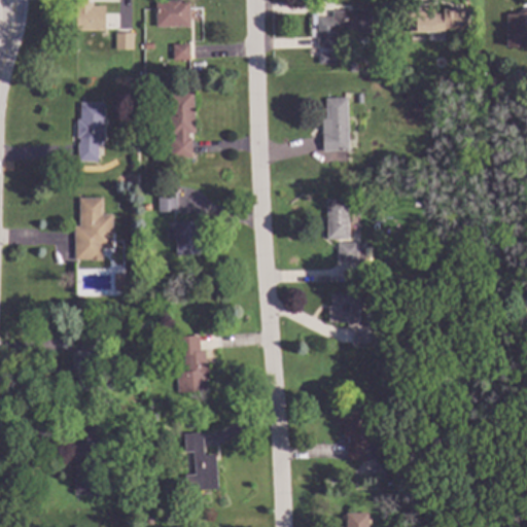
[(179,0),(179,2),(189,2),(189,26),(155,27),(155,2),(166,2),(166,0),(179,0)]
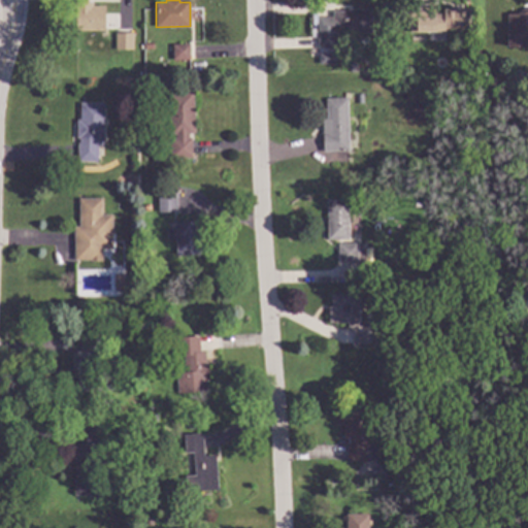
[(92,5),(105,5),(104,29),(75,29),(75,8),(74,7),(74,1),(92,2),(92,5)]
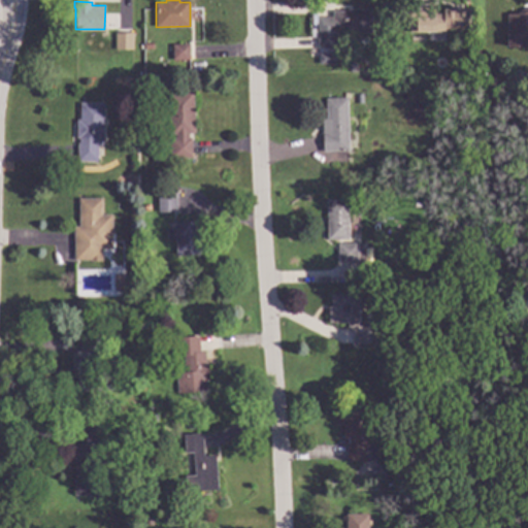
[(371,33),(335,33),(336,47),(317,47),(317,17),(332,17),(332,10),(349,10),(349,9),(371,8),(371,33)]
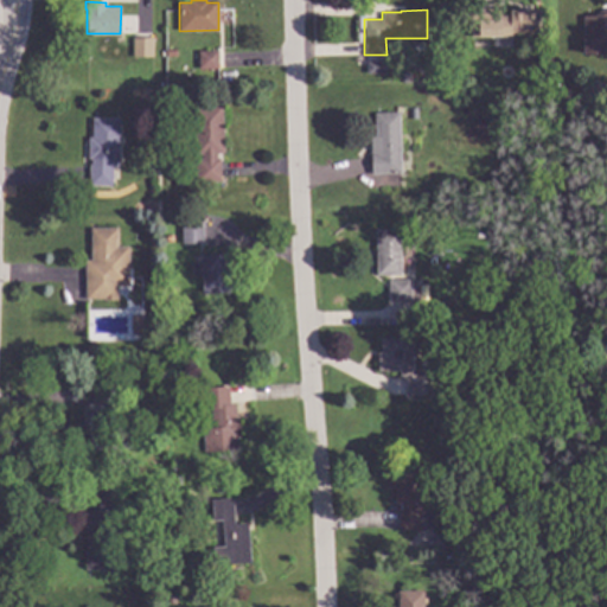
[(540,32),(510,32),(510,29),(500,29),(500,32),(486,32),(486,13),(502,13),(502,16),(510,16),(510,10),(538,10),(540,32)]
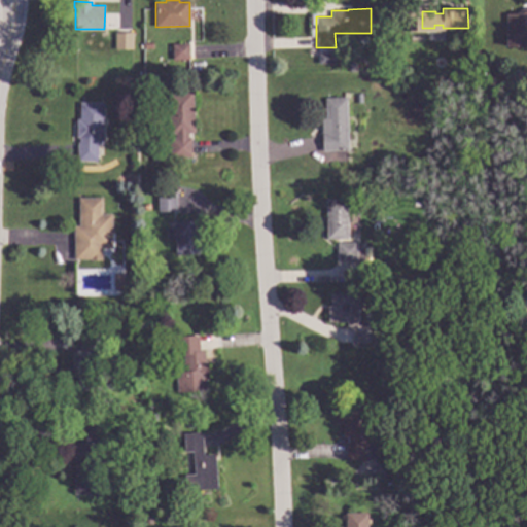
[(526,46),(505,46),(505,13),(517,13),(517,9),(526,9),(526,46)]
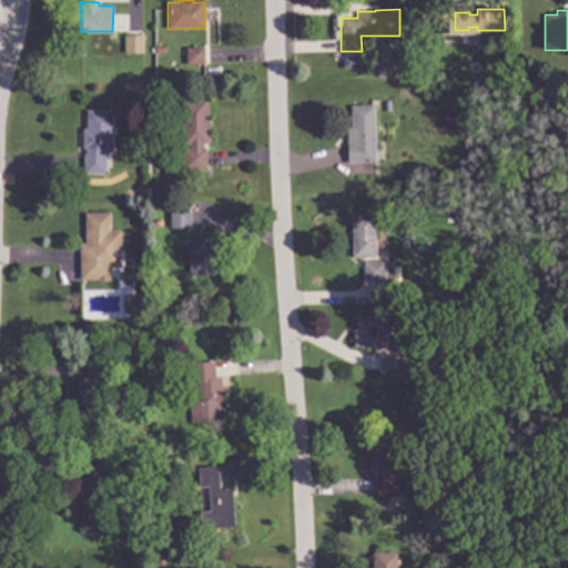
[(142,52),(124,52),(124,34),(141,34),(142,34),(142,52)]
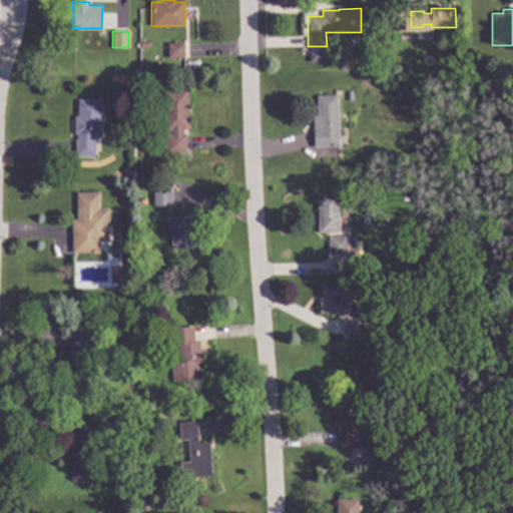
[(184,57),(167,58),(166,43),(183,42),(184,57)]
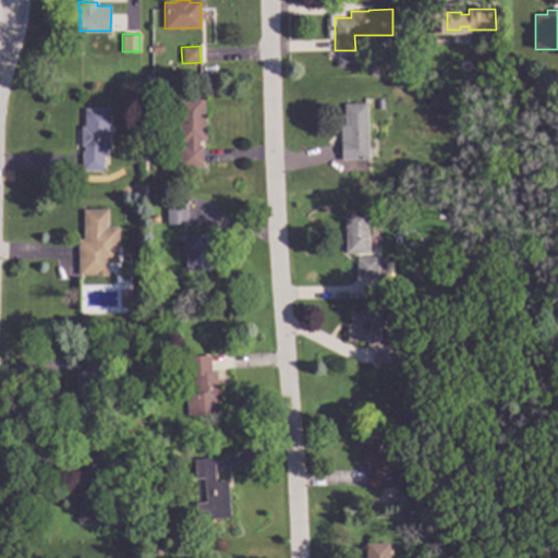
[(336,68),(352,69),(353,58),(336,57),(336,68)]
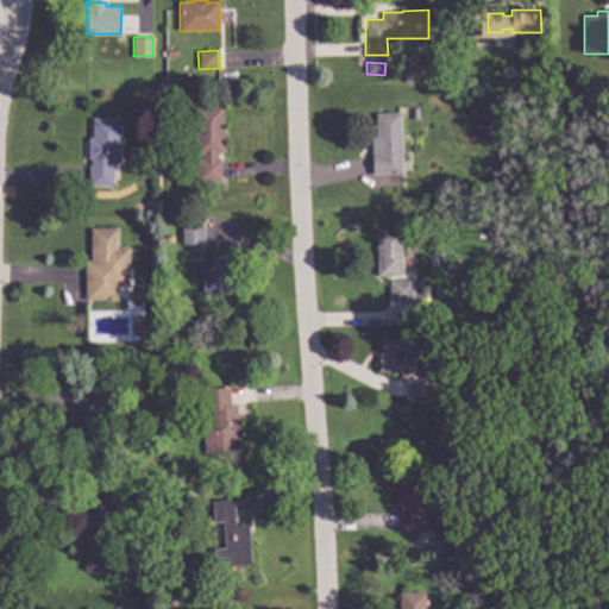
[(225,154),(217,154),(218,158),(221,158),(221,181),(196,182),(195,159),(202,159),(202,155),(195,155),(194,107),(223,106),(225,154)]
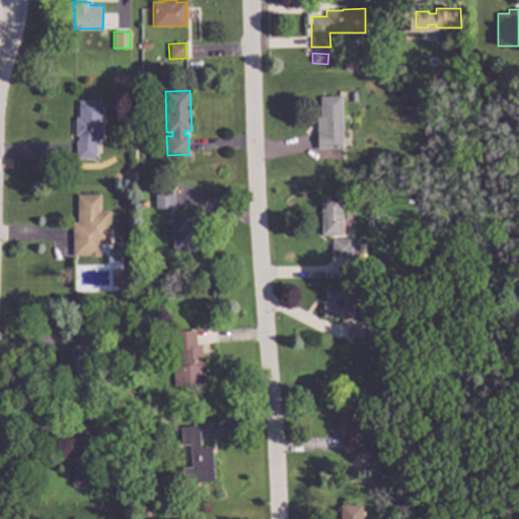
[(343,148),(317,149),(316,116),(320,116),(319,96),(341,95),(343,148)]
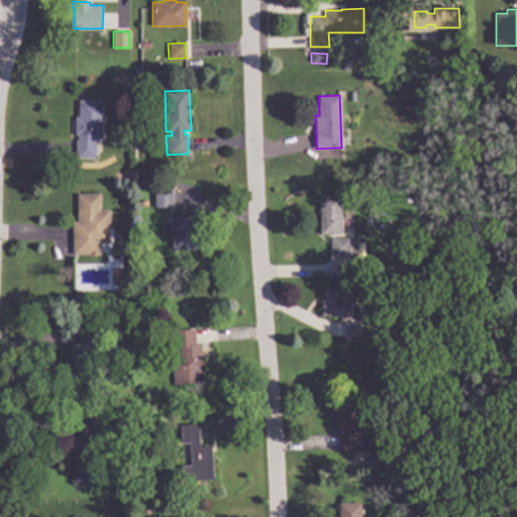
[(100,142),(95,142),(95,158),(76,158),(76,139),(78,139),(78,135),(75,135),(75,116),(78,116),(78,100),(101,101),(100,142)]
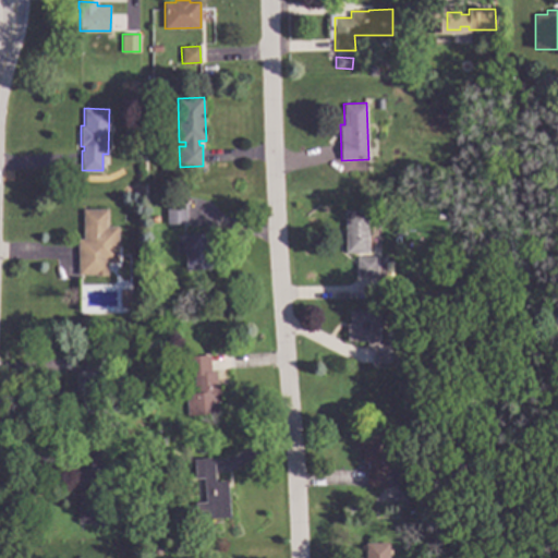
[(185,223),(167,225),(166,204),(185,204),(185,223)]
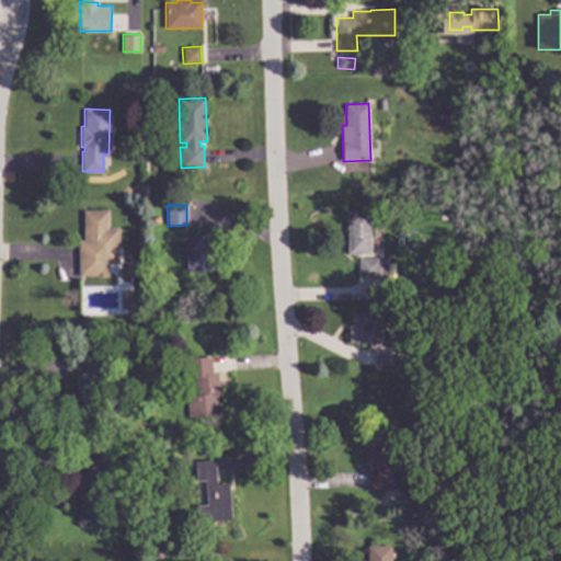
[(107,228),(118,228),(118,264),(107,264),(107,273),(93,273),(93,264),(78,264),(78,240),(83,240),(83,210),(107,210),(107,228)]
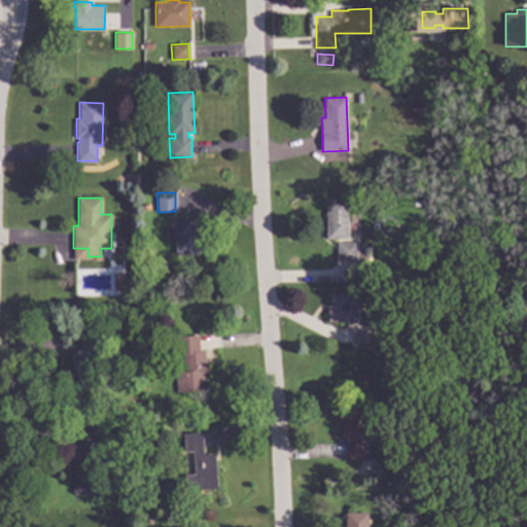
[(348,238),(326,239),(325,200),(347,199),(348,238)]
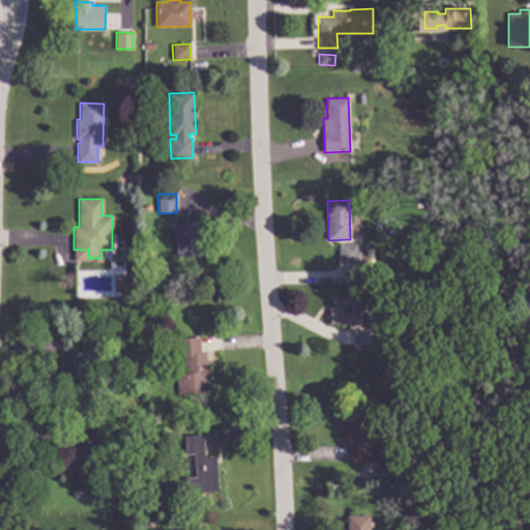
[(201,255),(177,256),(176,241),(168,241),(167,230),(175,229),(174,223),(198,221),(201,255)]
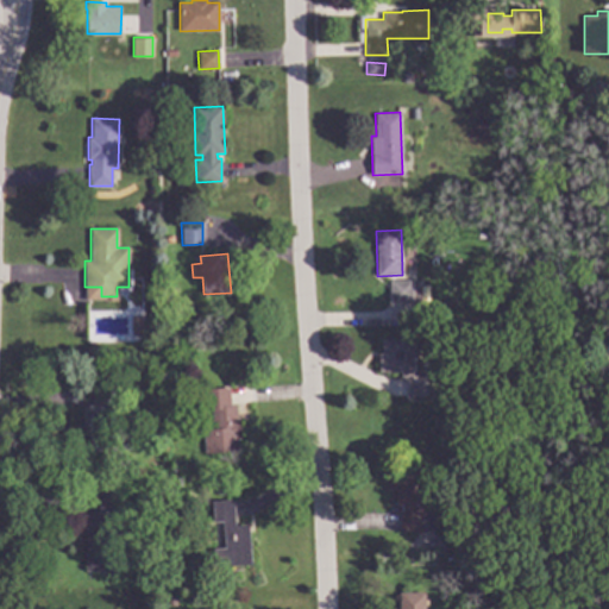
[(412,286),(419,286),(420,302),(390,303),(390,281),(412,281),(412,286)]
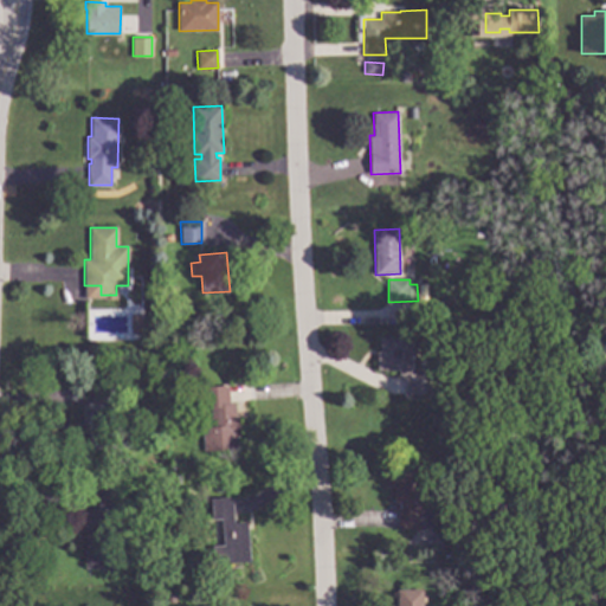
[(140,333),(130,333),(130,314),(140,314),(140,333)]
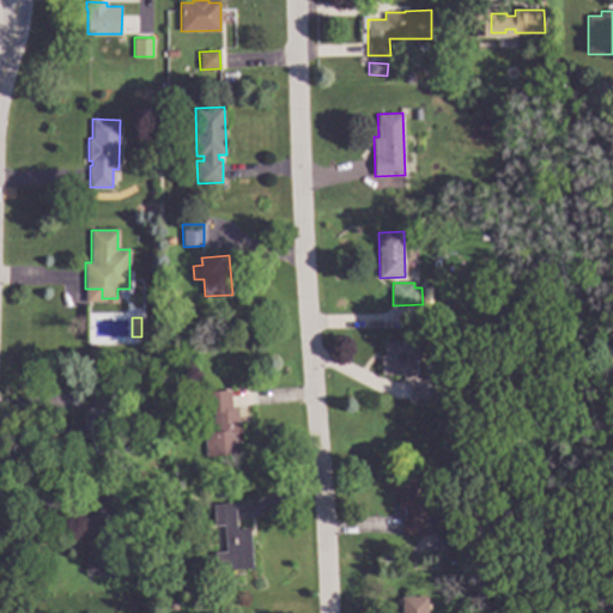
[(418,378),(430,378),(430,399),(408,399),(408,382),(404,383),(402,374),(381,375),(381,356),(383,356),(383,341),(418,340),(418,378)]
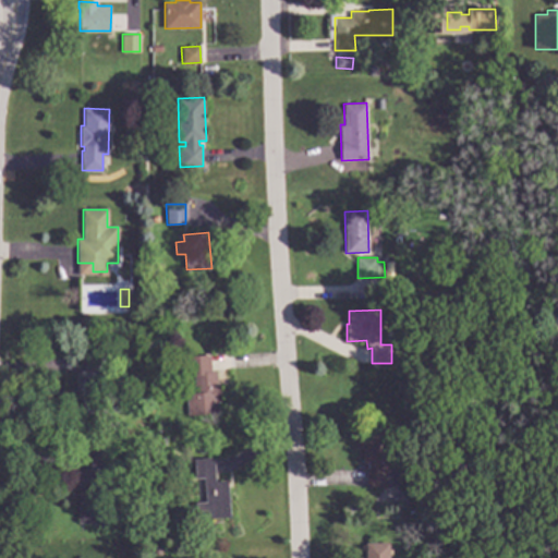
[(209,372),(216,372),(217,383),(219,383),(220,401),(218,402),(219,412),(187,415),(185,391),(195,391),(194,375),(189,376),(187,355),(208,354),(209,372)]
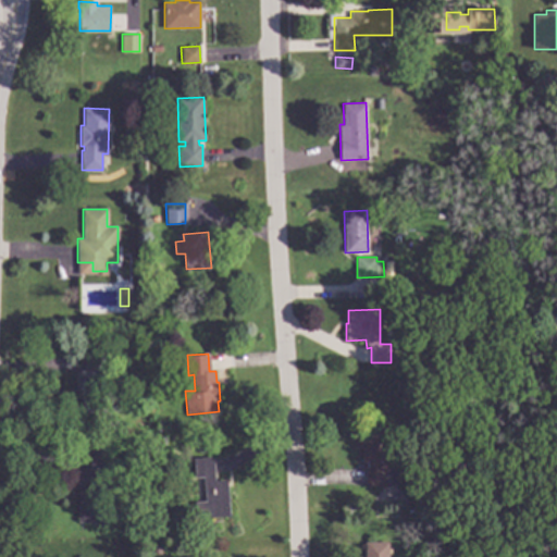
[(104,392),(106,392),(106,411),(82,411),(82,394),(79,394),(79,371),(84,370),(84,355),(104,355),(104,392)]
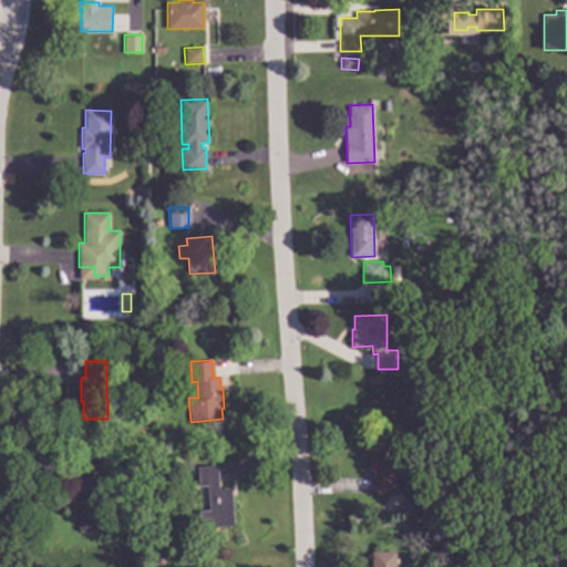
[(394,477),(403,477),(403,495),(372,495),(372,476),(373,476),(373,471),(368,471),(368,455),(360,455),(361,434),(394,434),(394,477)]
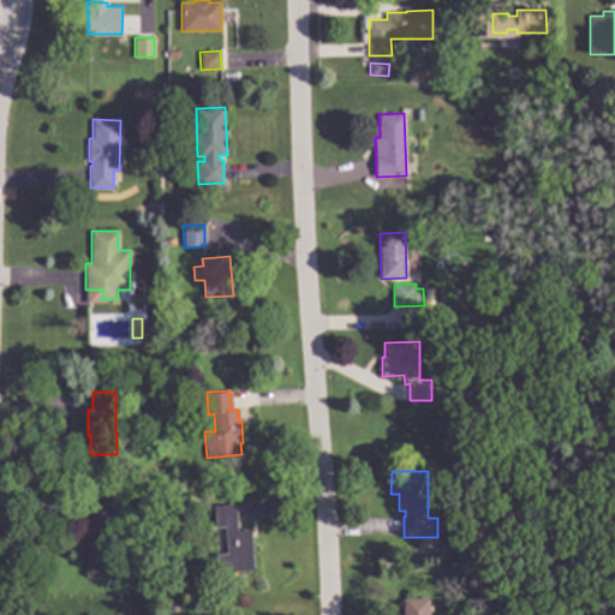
[(112,497),(112,514),(114,514),(114,517),(127,518),(127,532),(125,532),(125,537),(113,536),(112,578),(85,577),(88,539),(85,539),(87,496),(112,497)]
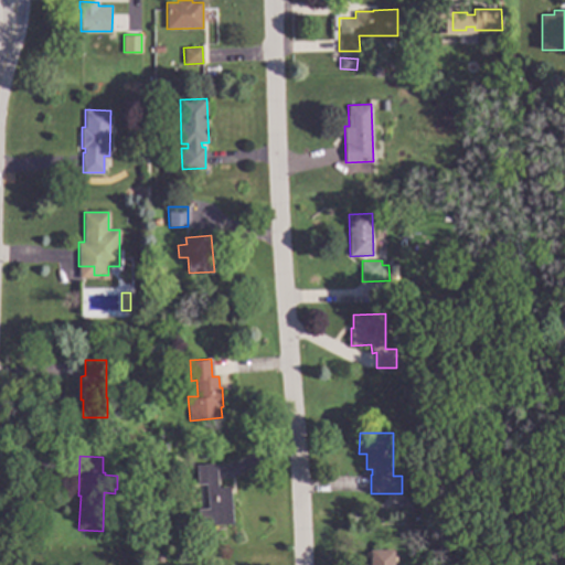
[(217,487),(230,486),(233,523),(199,526),(198,509),(209,509),(206,483),(198,484),(196,464),(216,462),(217,487)]
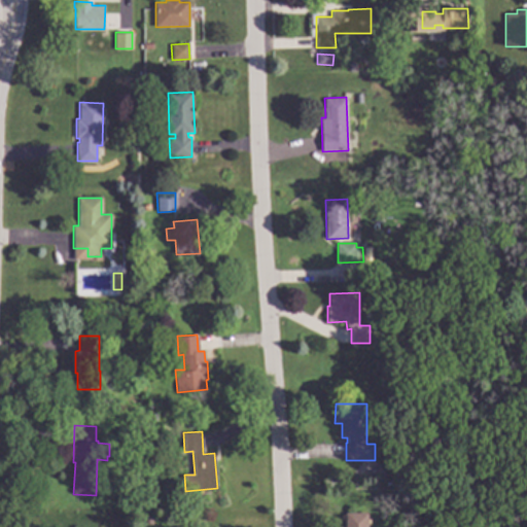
[(398,456),(390,456),(390,448),(398,448),(398,456)]
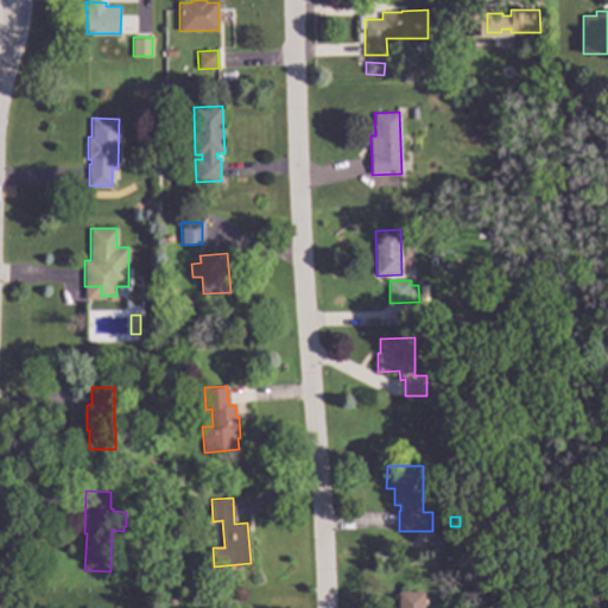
[(178,593),(177,605),(166,603),(168,591),(178,593)]
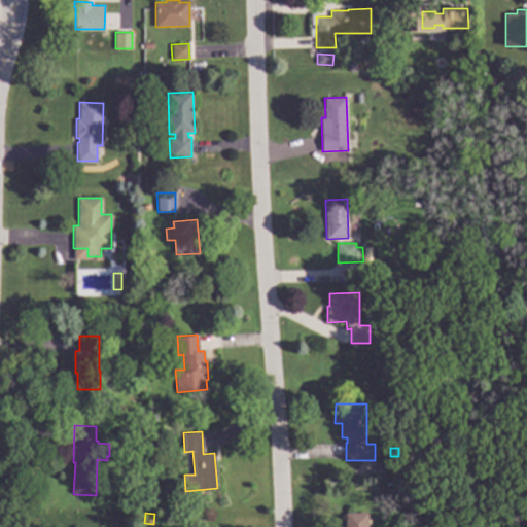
[(367,526),(345,526),(345,513),(367,513),(367,526)]
